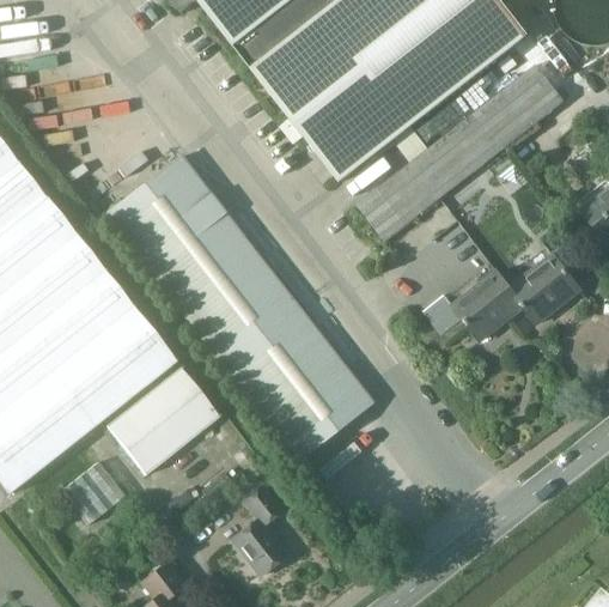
[(174,0),(187,8),(198,0),(203,0),(237,42),(253,65),(343,180),(531,31),(506,0),(174,0)]
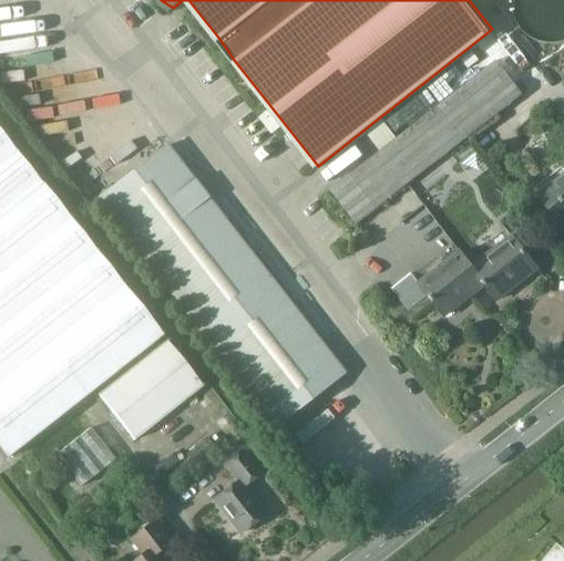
[(499,55),(400,133),(332,185),(360,218),(525,90),(499,55)]
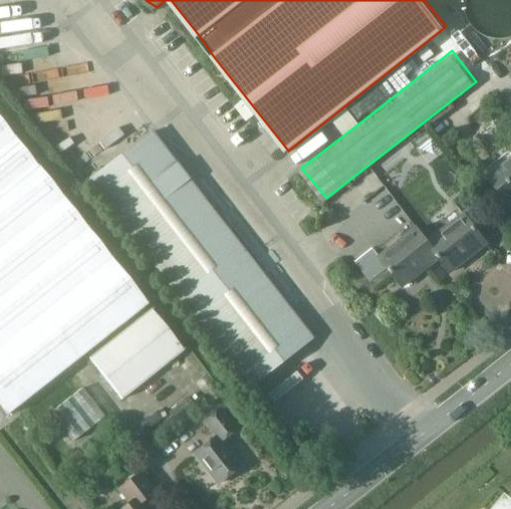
[(0,403),(8,413),(149,303),(0,114),(0,403)]
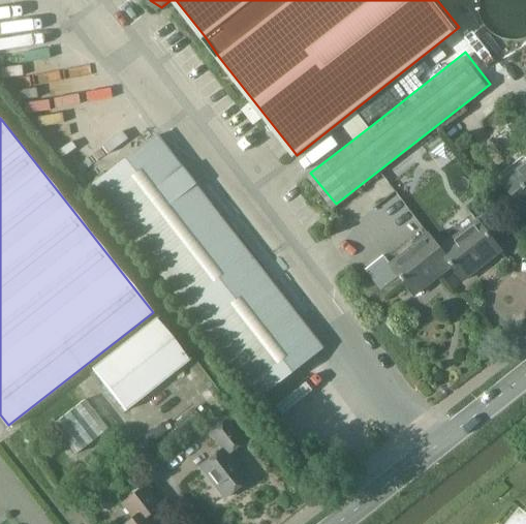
[(157,132),(93,182),(258,394),(322,344),(157,132)]
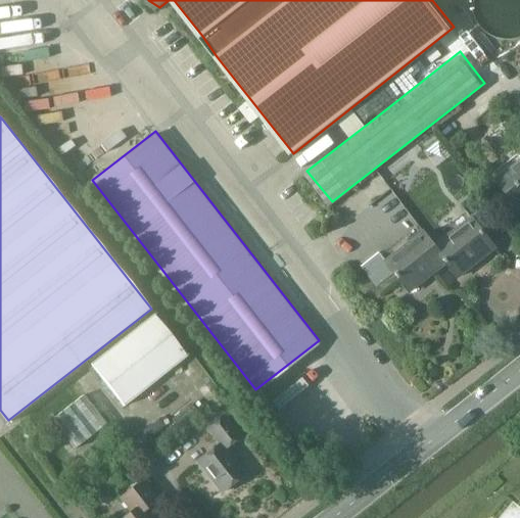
[(519,158),(499,175),(519,200),(519,158)]
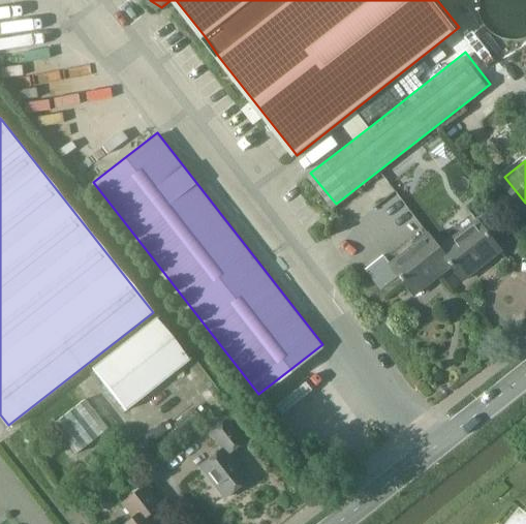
[(443,244),(442,244),(444,246),(444,247),(456,262),(455,262),(464,274),(502,245),(480,215),(477,217),(473,212),(452,228),(456,234),(443,244)]
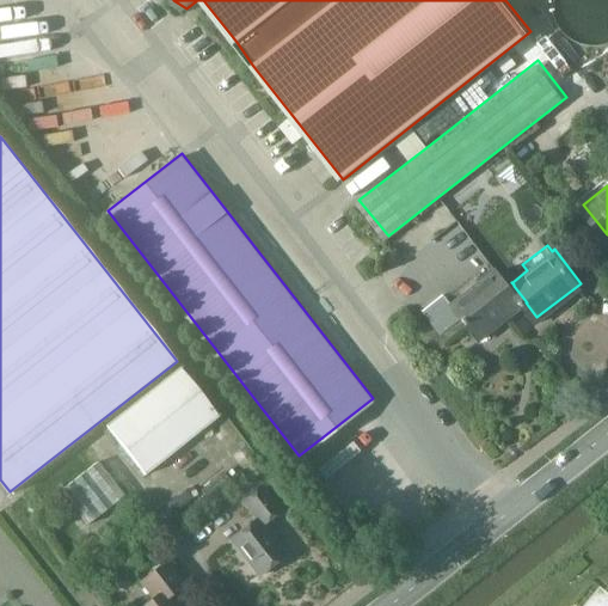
[(511,282),(513,282),(499,264),(454,300),(483,337),(526,303),(527,303),(514,286),(514,285),(511,282)]
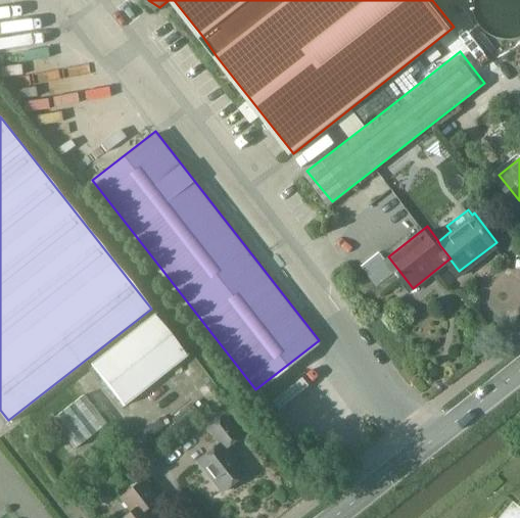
[(92,362),(125,405),(188,356),(154,313),(92,362)]
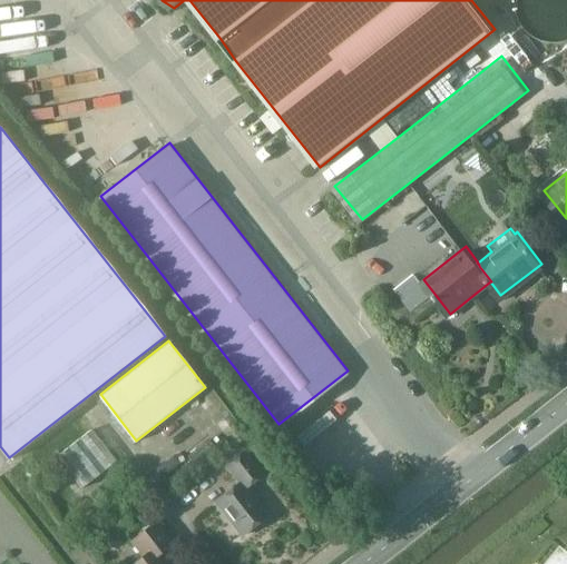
[(119,458),(94,426),(59,454),(84,485),(119,458)]
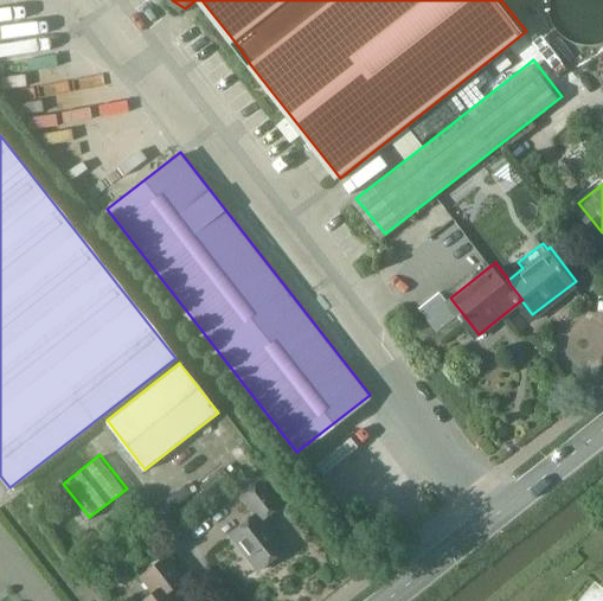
[(260,566),(284,545),(262,516),(278,503),(261,479),(245,493),(258,510),(232,531),(260,566)]
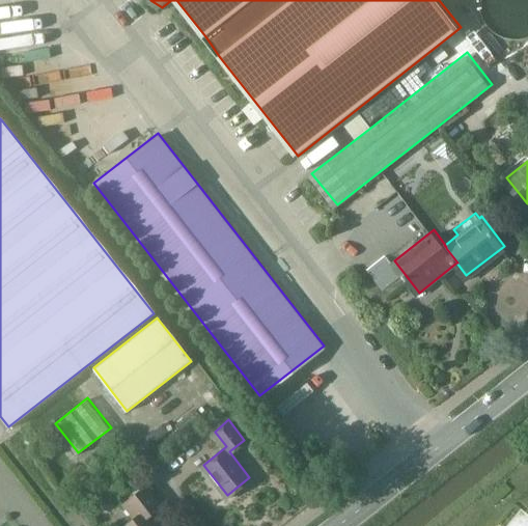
[(135,515),(120,525),(159,525),(150,515),(162,505),(144,483),(123,501),(135,515)]
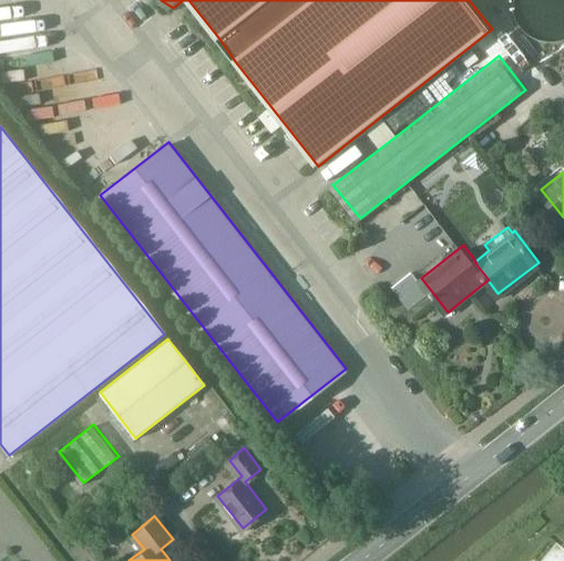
[(563,549),(562,548),(551,560),(563,560),(563,549)]
